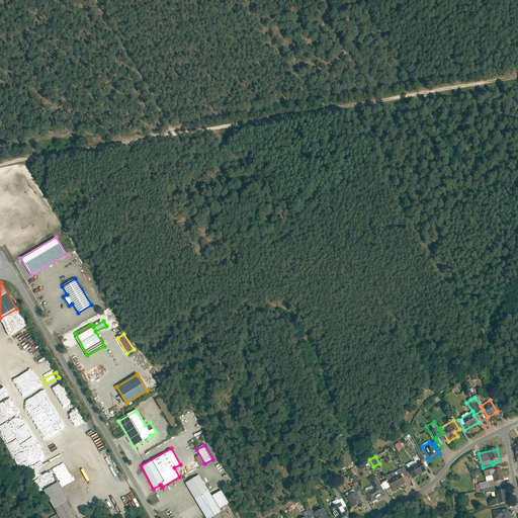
[(368,460),(362,462),(365,469),(371,466),(368,460)]
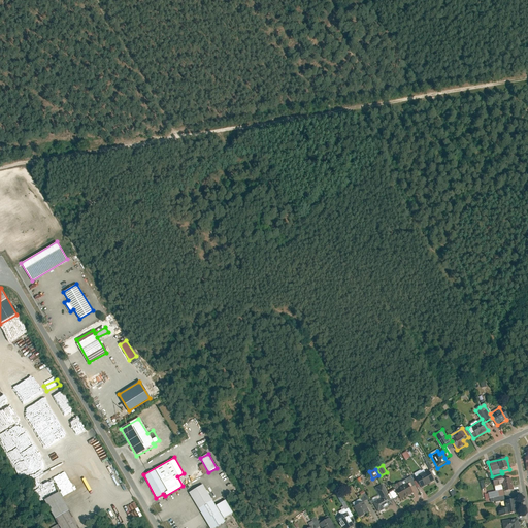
[(427,471),(415,479),(421,489),(433,481),(427,471)]
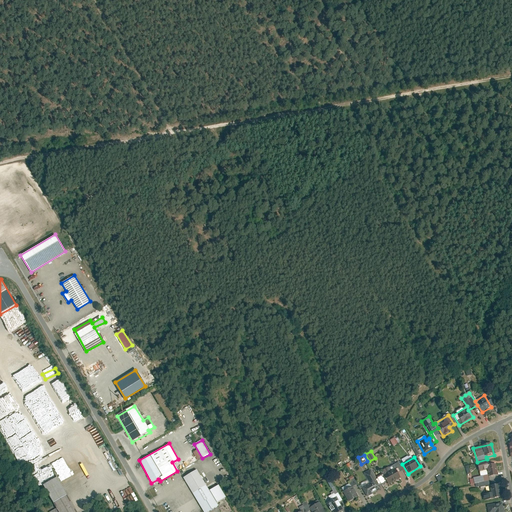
[(487,459),(477,462),(480,476),(487,474),(488,476),(498,474),(495,460),(487,461),(487,459)]
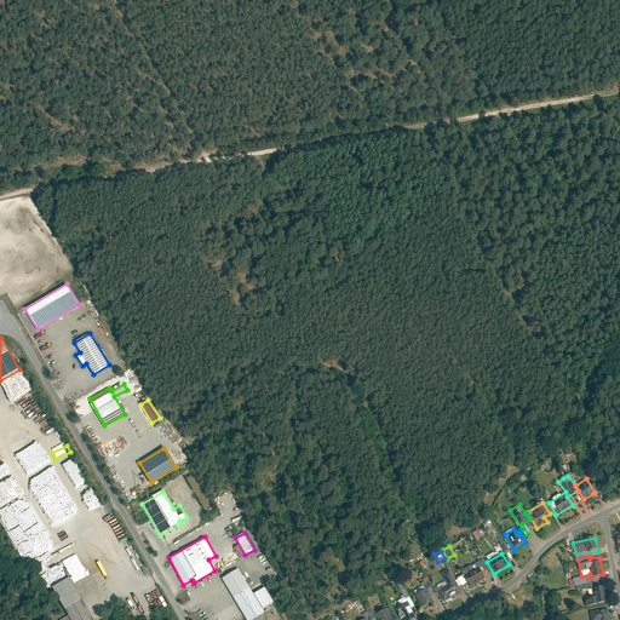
[(463,577),(458,580),(463,586),(468,584),(471,590),(484,581),(481,575),(488,570),(482,561),(461,573),(463,577)]
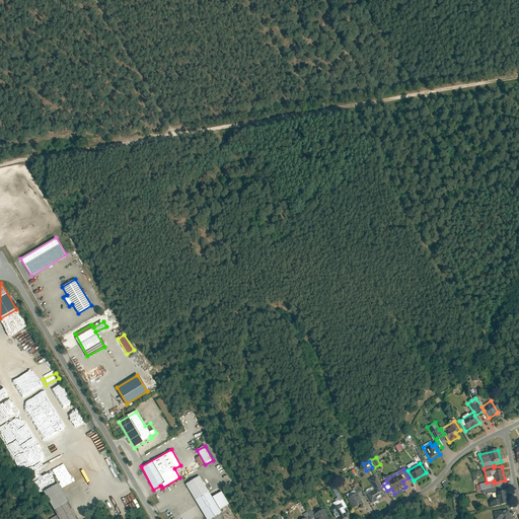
[(199,476),(187,484),(207,518),(209,518),(220,513),(219,510),(228,505),(220,492),(211,498),(199,476)]
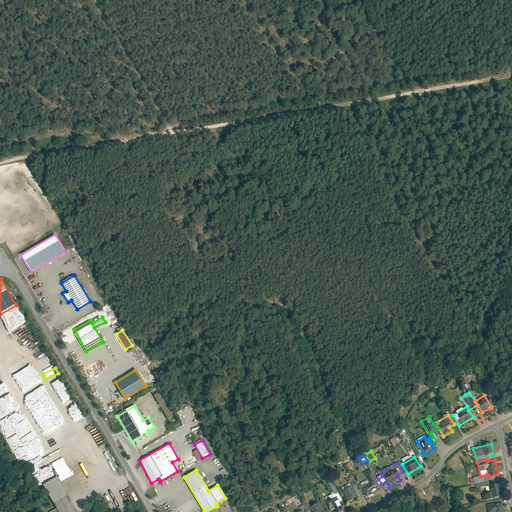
[(368,480),(360,485),(366,497),(381,489),(370,470),(365,473),(368,480)]
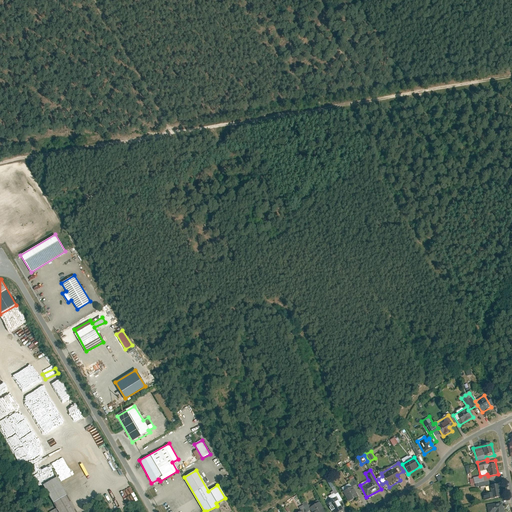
[(487,474),(480,476),(473,477),(473,478),(470,479),(471,484),(475,483),(488,481),(488,476),(487,474)]
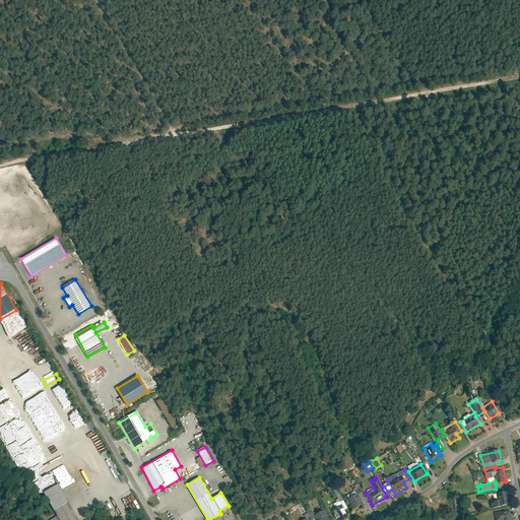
[(362,493),(358,483),(353,486),(354,490),(353,491),(354,493),(355,496),(358,495),(362,493)]
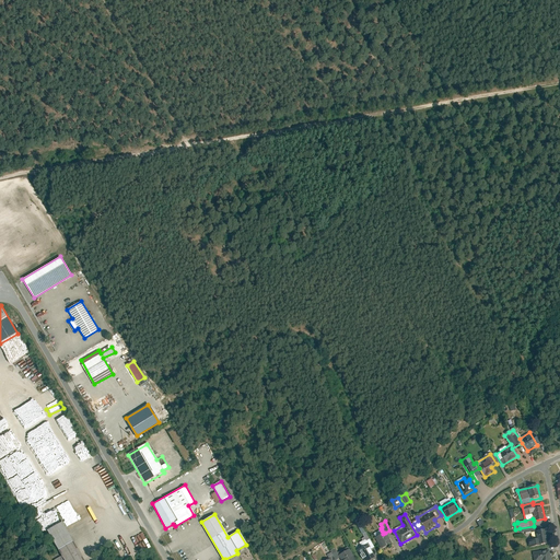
[(83,559),(60,522),(46,531),(61,555),(53,559),(83,559)]
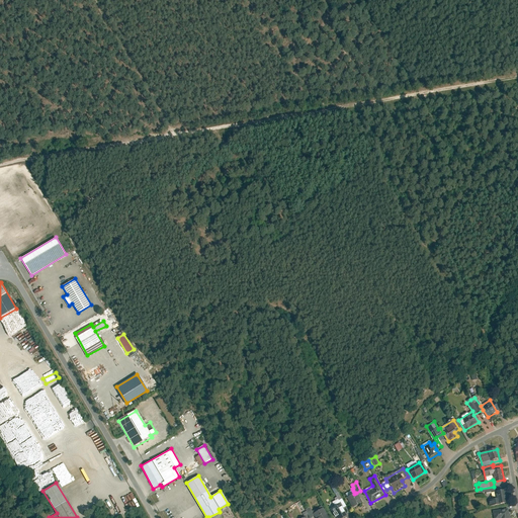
[(494,487),(481,489),(482,493),(486,492),(487,494),(491,493),(492,499),(497,498),(495,491),(494,487)]
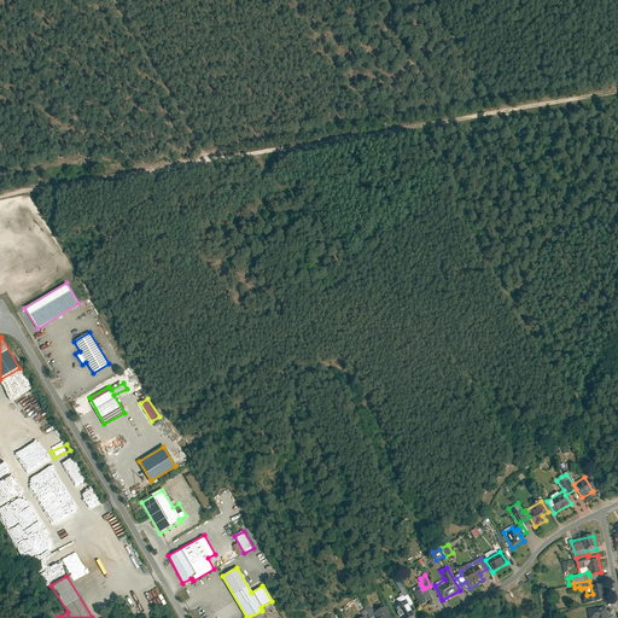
[(157,583),(139,592),(140,595),(136,598),(138,601),(135,602),(139,610),(143,608),(146,613),(167,604),(157,583)]
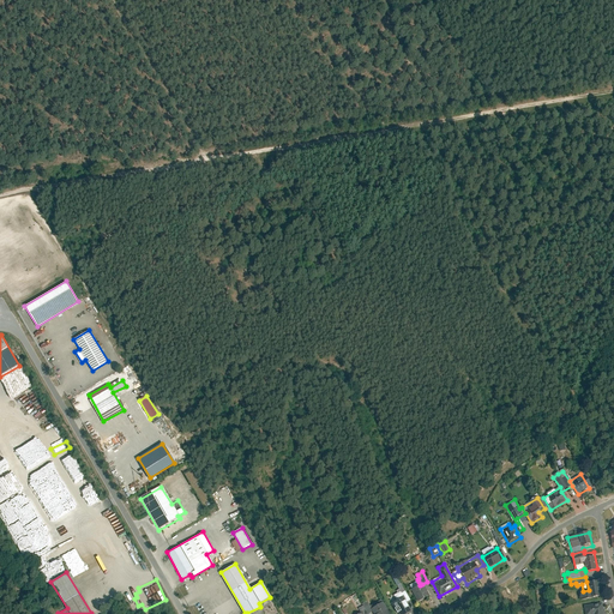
[(600,579),(587,582),(589,590),(583,591),(578,593),(581,600),(602,596),(600,579)]
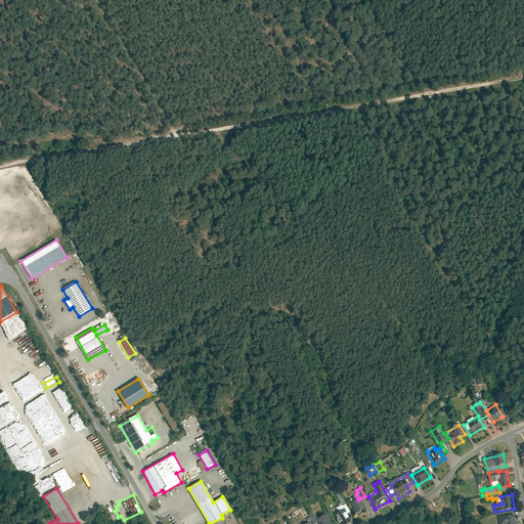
[(357,496),(349,500),(357,515),(366,511),(360,498),(358,499),(357,496)]
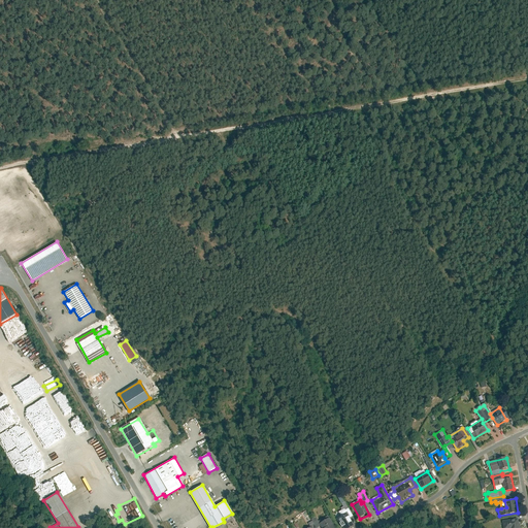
[(341,519),(337,521),(340,527),(350,527),(352,527),(348,520),(353,518),(349,509),(345,510),(344,509),(338,513),(341,519)]
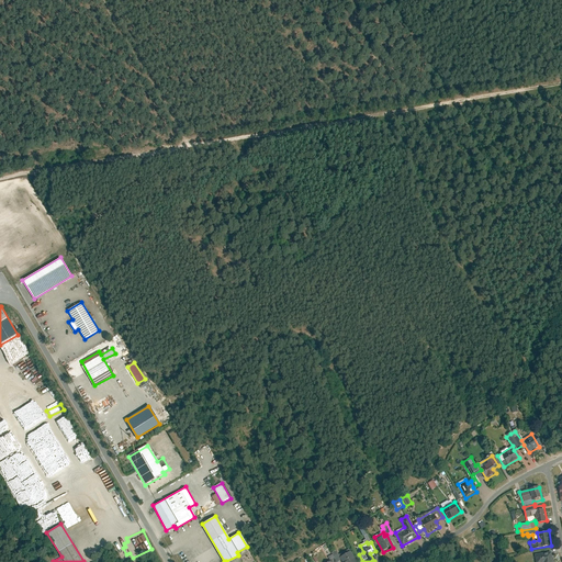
[(337,551),(332,553),(333,555),(336,561),(337,561),(340,561),(356,561),(349,550),(339,555),(337,551)]
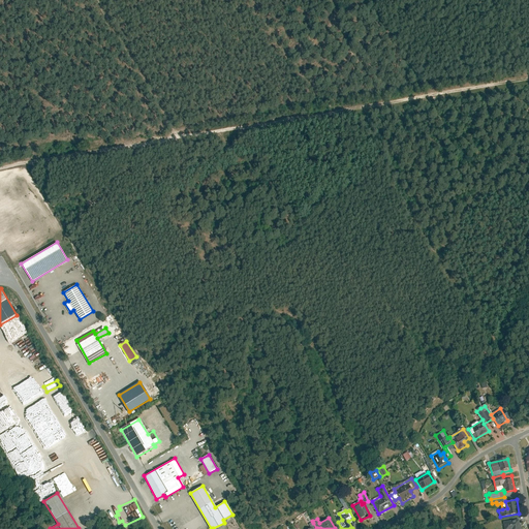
[(520,528),(519,520),(503,523),(504,528),(520,528)]
